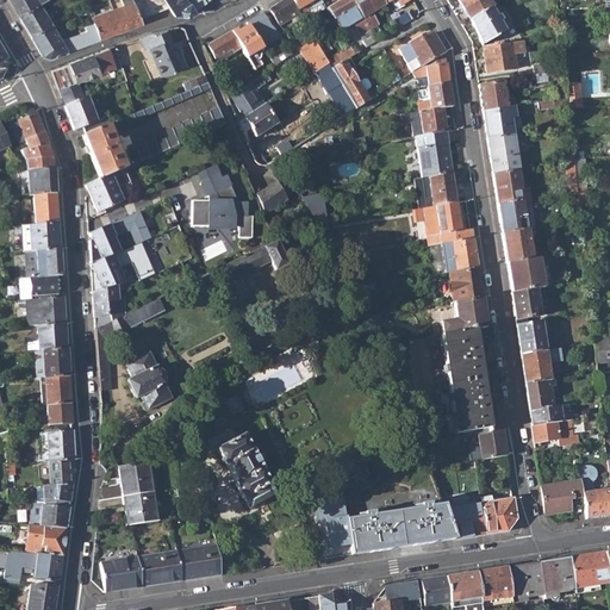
[(8,0),(18,16),(38,2),(42,0),(8,0)]
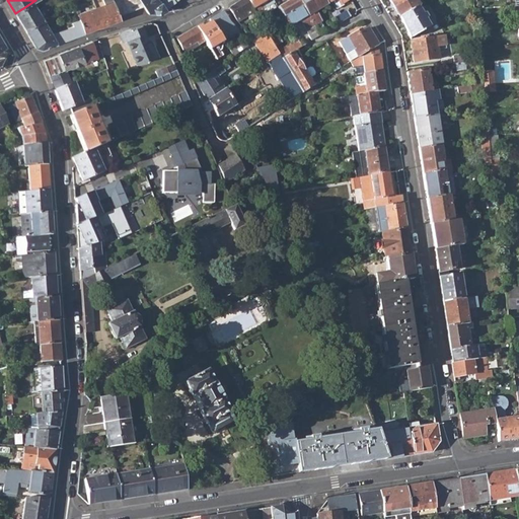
[(91,0),(94,8),(101,26),(120,19),(118,16),(112,1),(103,4),(101,0),(91,0)]
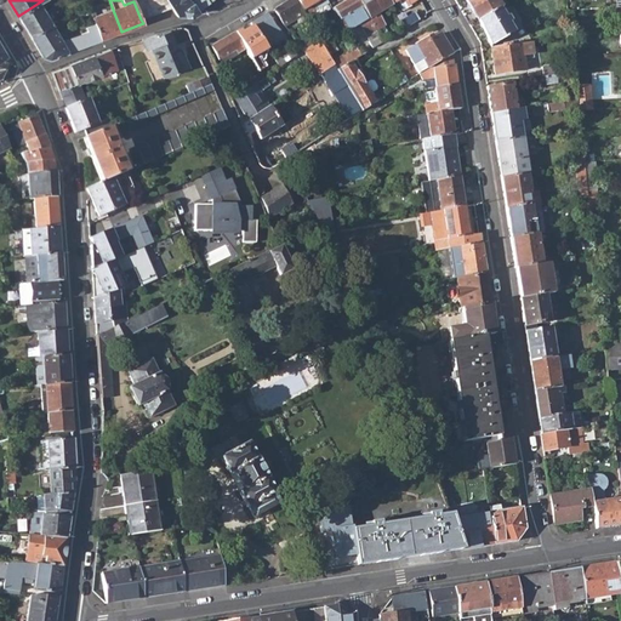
[(134,0),(134,1),(141,20),(160,11),(172,6),(167,0),(134,0)]
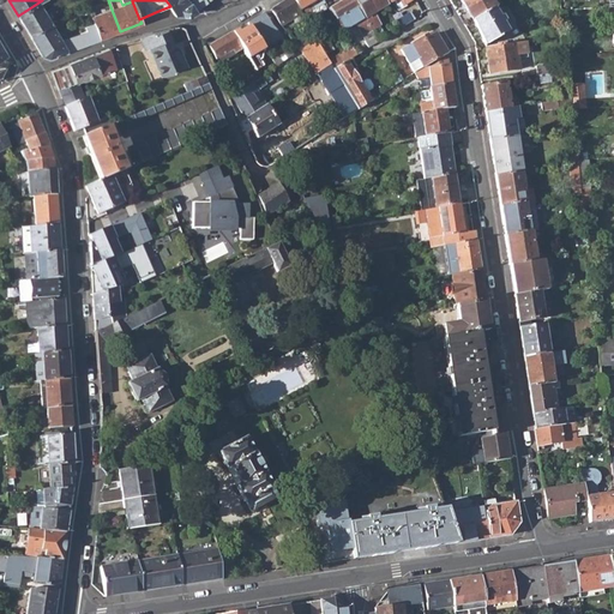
[(166,0),(170,6),(175,16),(191,14),(210,0),(200,0),(193,6),(188,0),(166,0)]
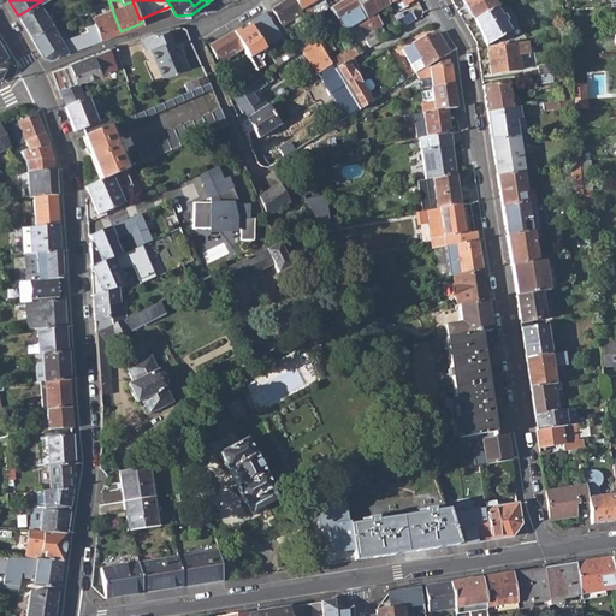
[(286,0),(272,9),(283,28),(302,16),(303,16),(298,9),(292,0),(286,0)]
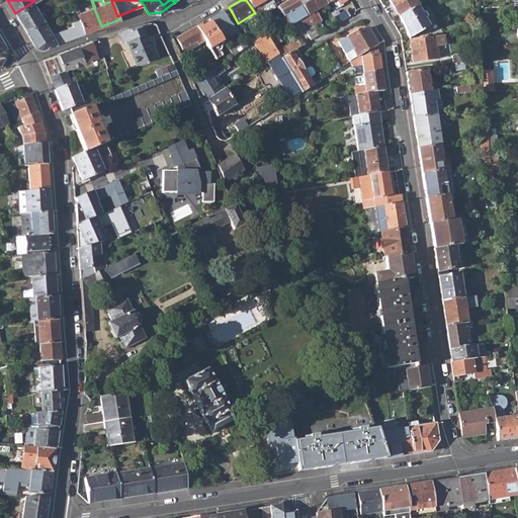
[(246,0),(251,7),(255,13),(265,7),(262,3),(267,0),(246,0)]
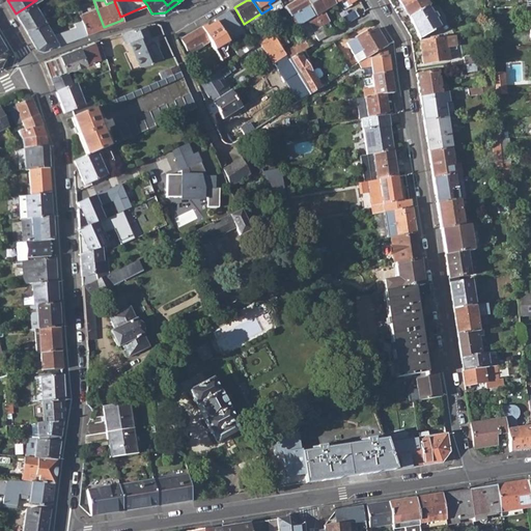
[(310,5),(306,0),(296,0),(285,6),(290,16),(310,5)]
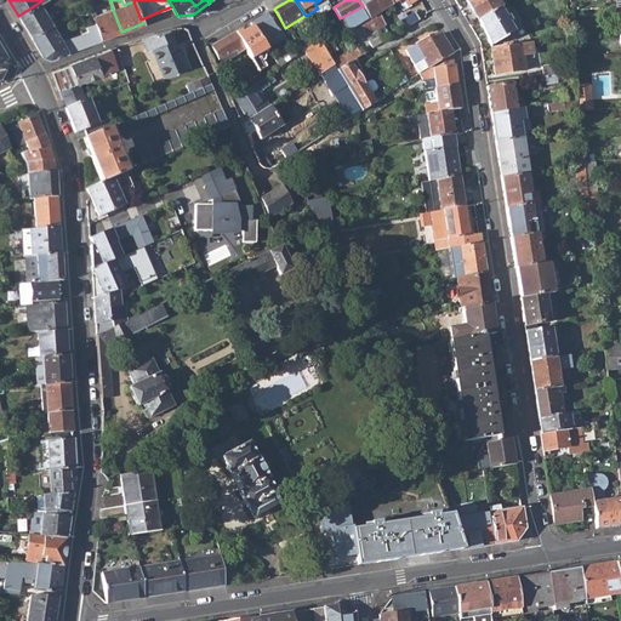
[(372,0),(363,6),(377,30),(387,24),(380,12),(392,5),(392,4),(389,0),(372,0)]
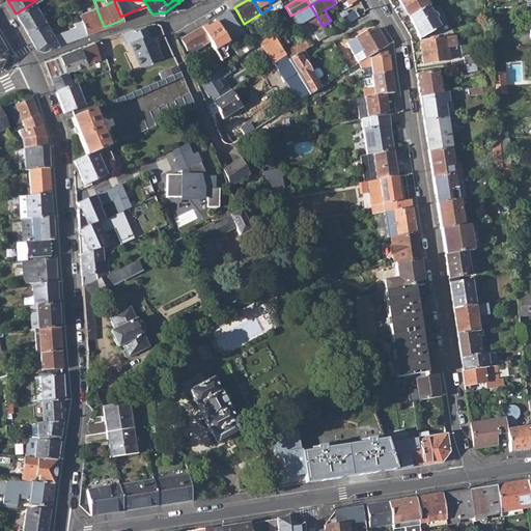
[(398,0),(409,18),(426,6),(428,5),(425,0),(398,0)]
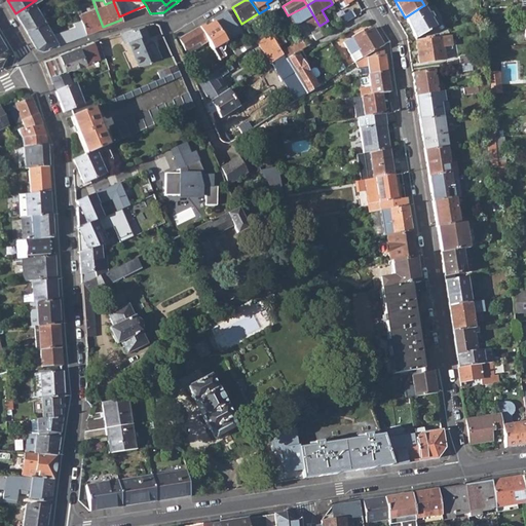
[(15,13),(26,31),(43,21),(53,14),(49,7),(39,13),(33,2),(15,13)]
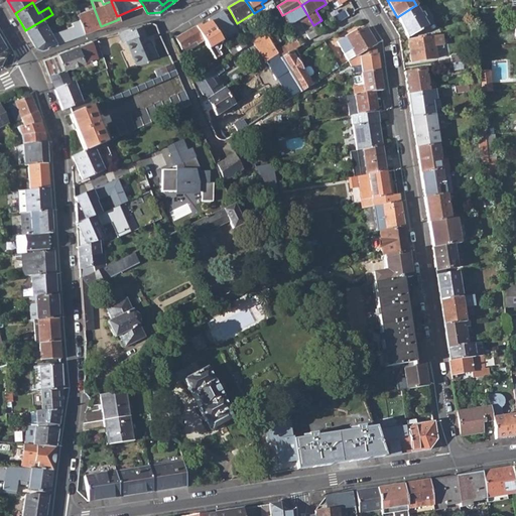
[(299,19),(311,38),(318,34),(313,25),(301,5),(282,15),(289,25),(299,19)]
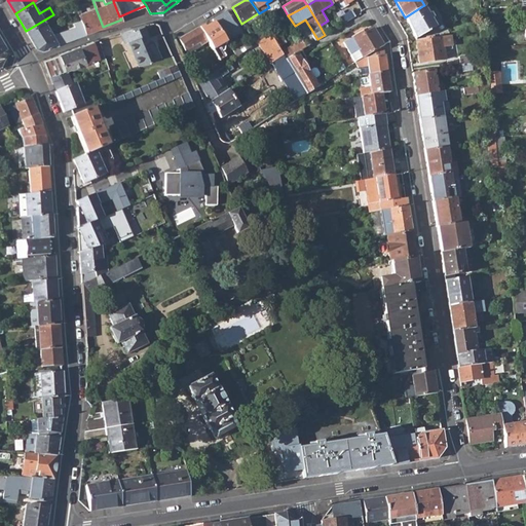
[(405,17),(415,38),(436,28),(422,6),(405,17)]
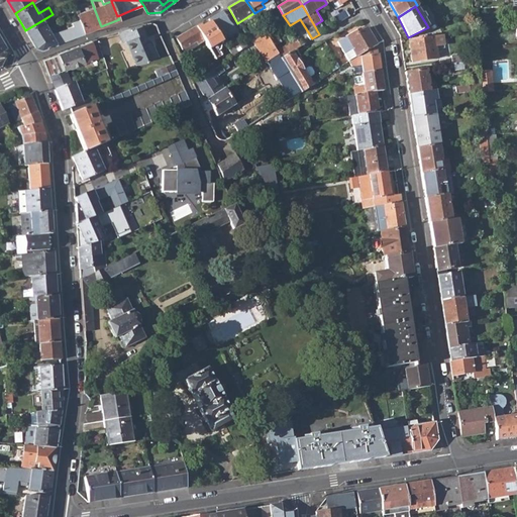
[(101,26),(94,8),(77,14),(79,17),(85,32),(101,26)]
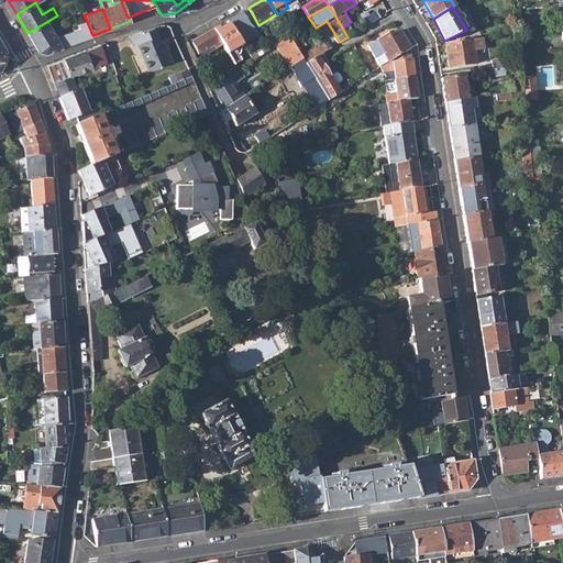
[(293,13),(307,36),(313,32),(300,9),(293,13)]
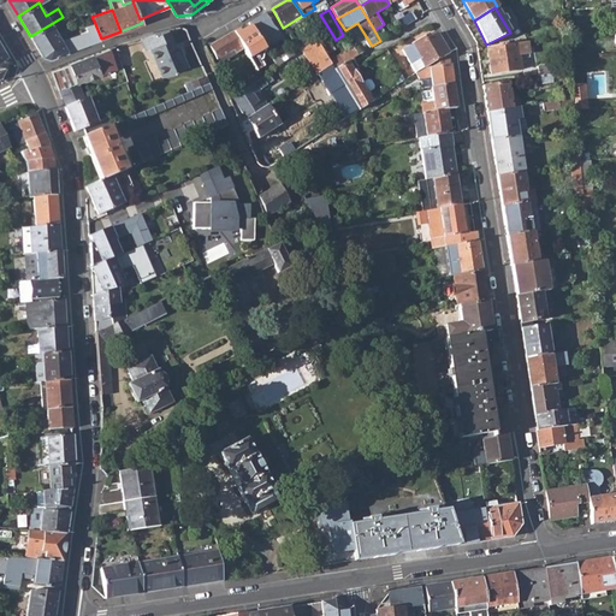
[(255,31),(260,40),(265,47),(282,36),(277,29),(271,24),(265,13),(249,22),(255,31)]
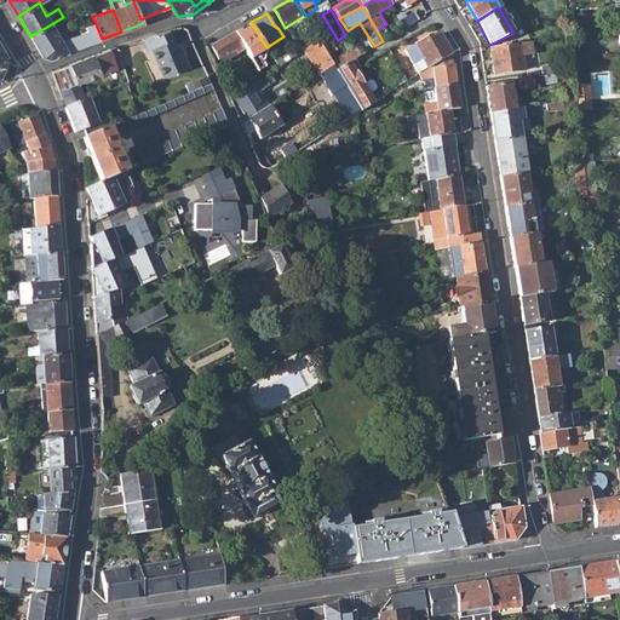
[(401,19),(406,28),(415,22),(411,13),(401,19)]
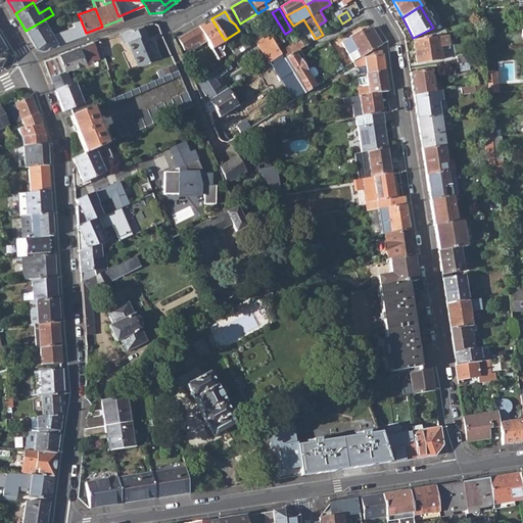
[(74,20),(80,35),(86,33),(80,17),(74,20)]
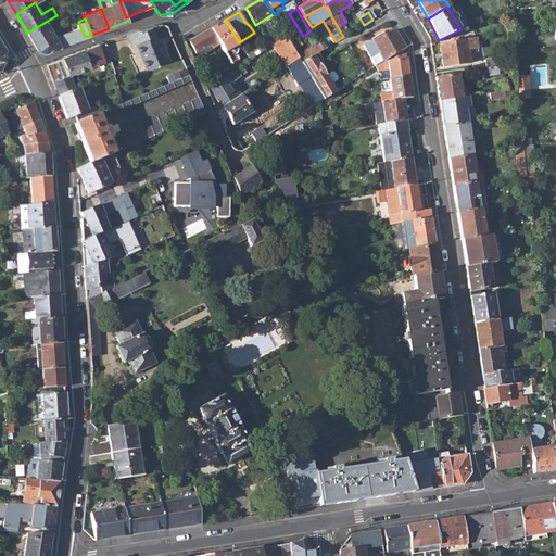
[(232,62),(239,58),(237,53),(232,47),(239,42),(235,36),(230,28),(225,20),(212,27),(220,43),(232,62)]
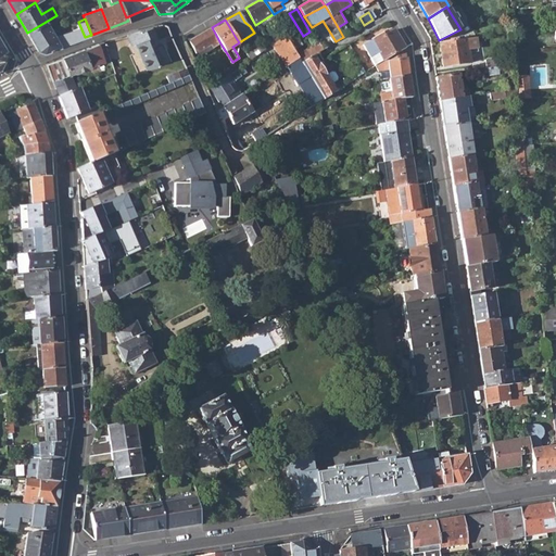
[(37,50),(46,52),(60,47),(46,22),(27,33),(37,50)]
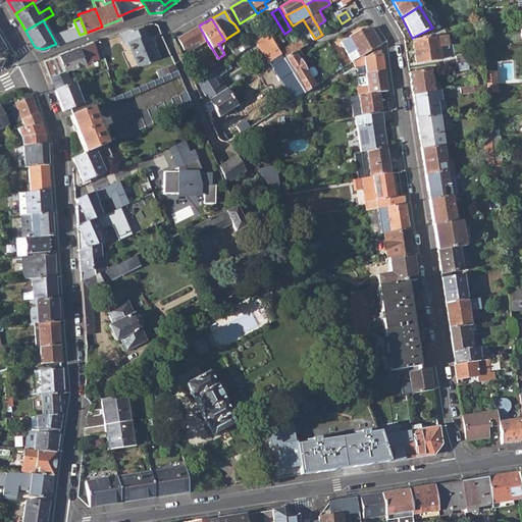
[(126,41),(137,66),(159,57),(147,24),(133,25),(118,32),(122,43),(126,41)]
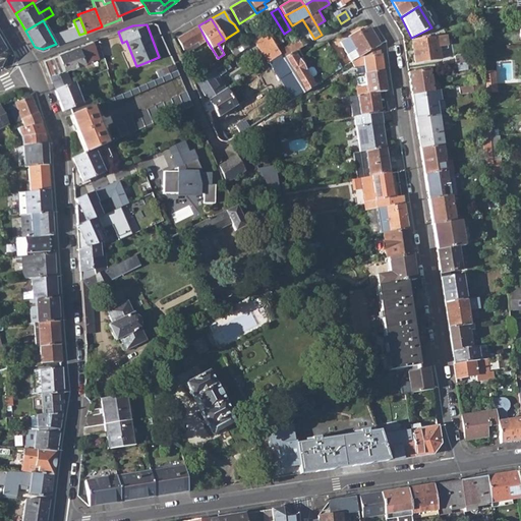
[(200,45),(207,41),(198,25),(178,39),(185,50),(198,42),(200,45)]
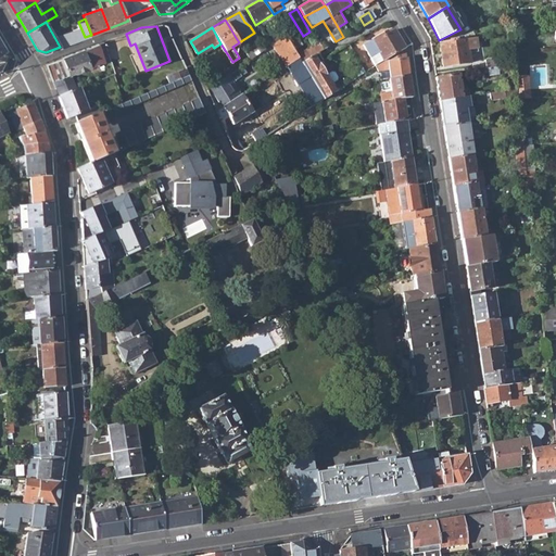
[(364,45),(376,65),(383,60),(384,61),(405,49),(394,29),(382,36),(380,34),(364,45)]
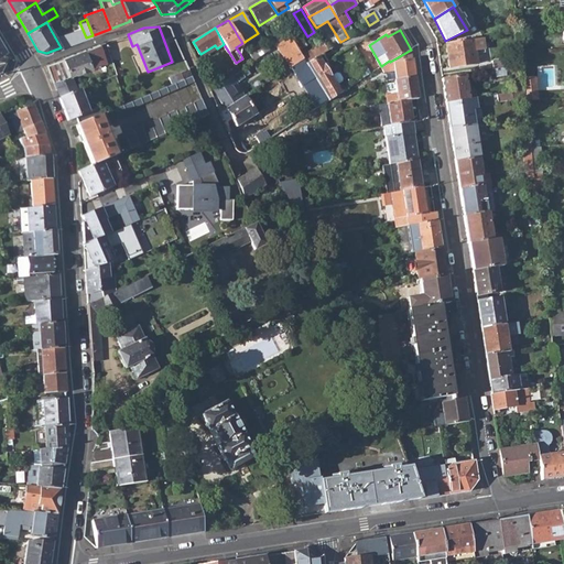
[(271,41),(274,46),(290,35),(288,31),(271,41)]
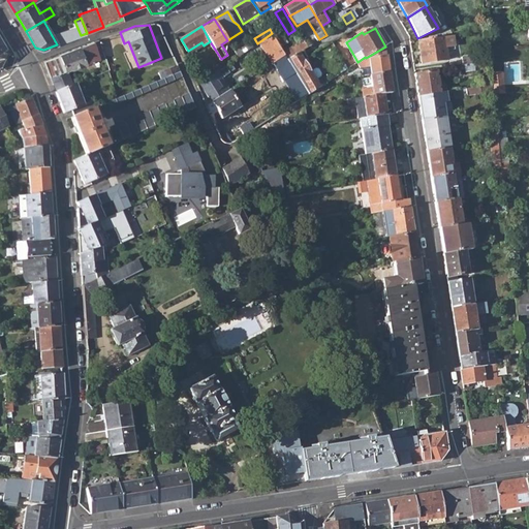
[(257,43),(271,63),(285,55),(272,33),(257,43)]
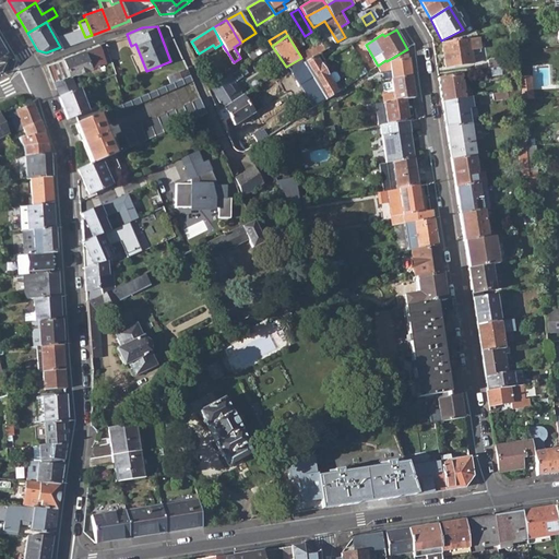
[(442,43),(445,66),(472,62),(470,49),(480,48),(478,37),(442,43)]
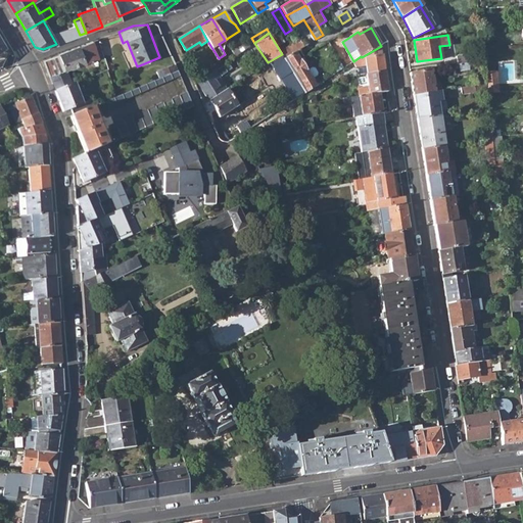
[(282,54),(285,59),(300,49),(305,47),(300,39),(291,44),(293,48),(282,54)]
